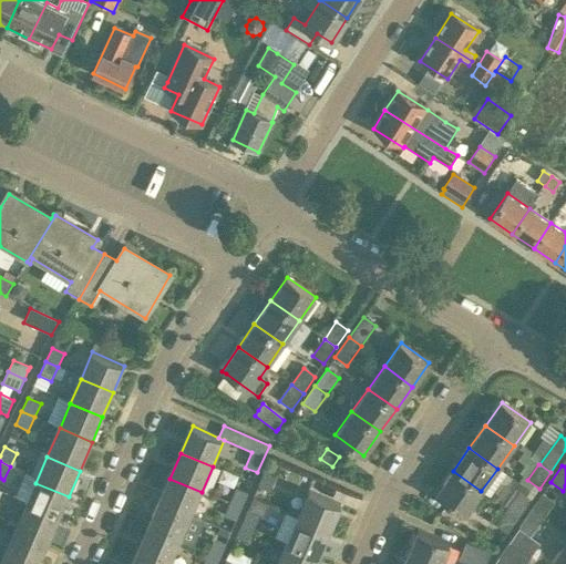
[(464,515),(481,491),(453,471),(436,494),(464,515)]
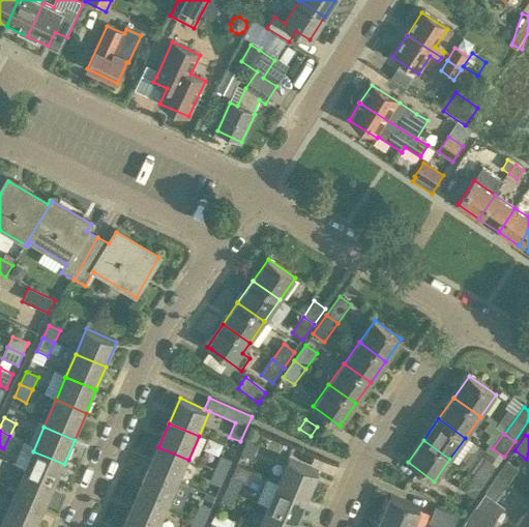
[(246,441),(240,456),(253,460),(258,446),(246,441)]
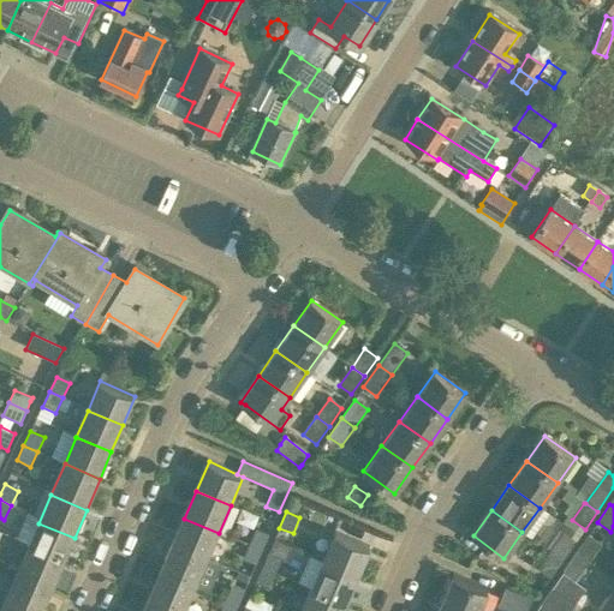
[(219,533),(184,519),(172,547),(206,562),(219,533)]
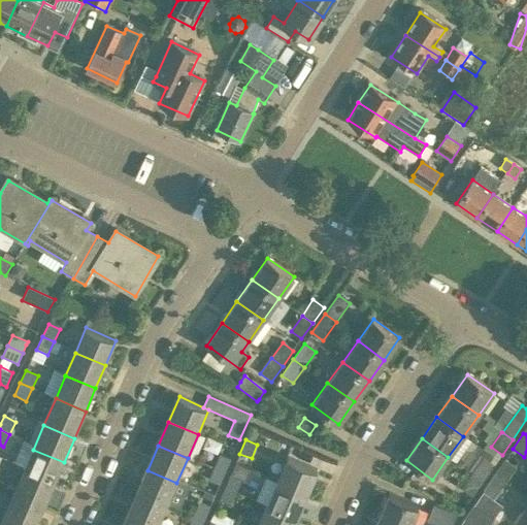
[(54,487),(64,462),(33,450),(23,473),(54,487)]
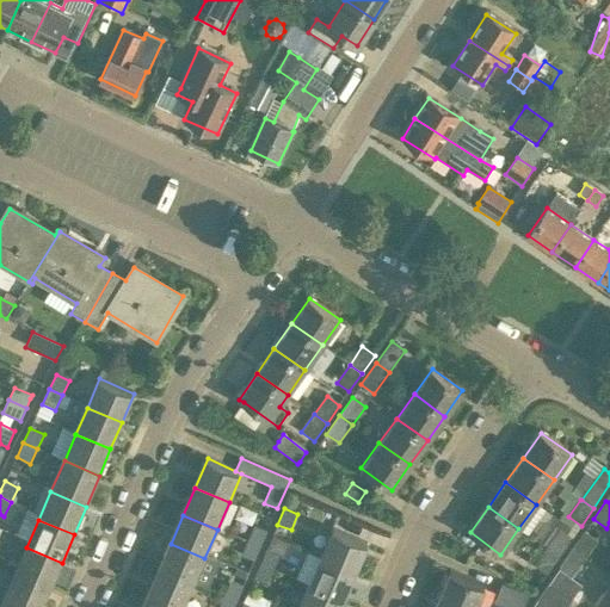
[(254,526),(247,542),(262,546),(267,532),(254,526)]
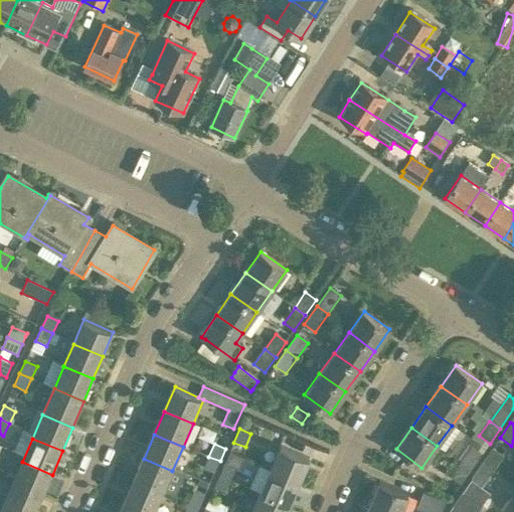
[(281,446),(271,470),(300,482),(310,458),(281,446)]
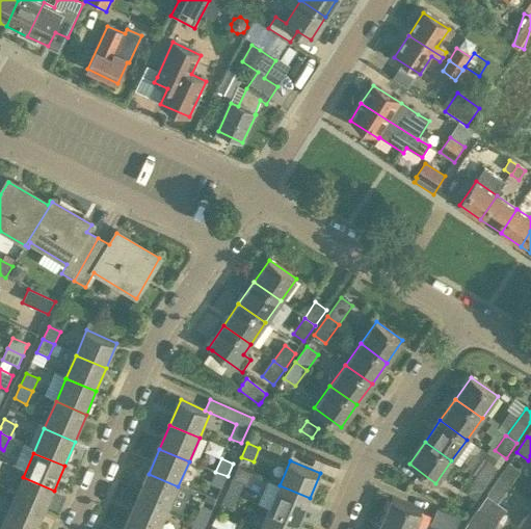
[(487,461),(476,477),(487,485),(498,469),(487,461)]
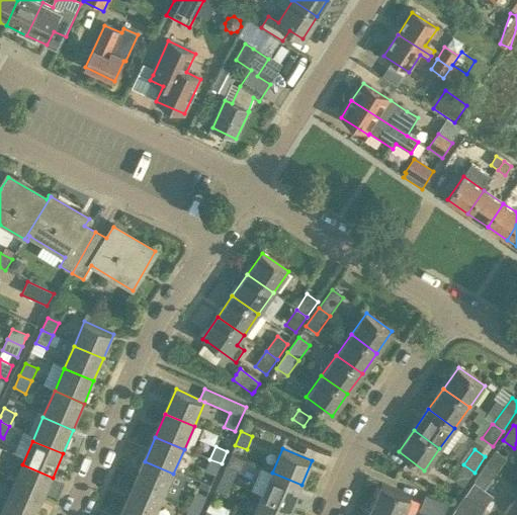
[(496,451),(486,465),(496,474),(506,459),(496,451)]
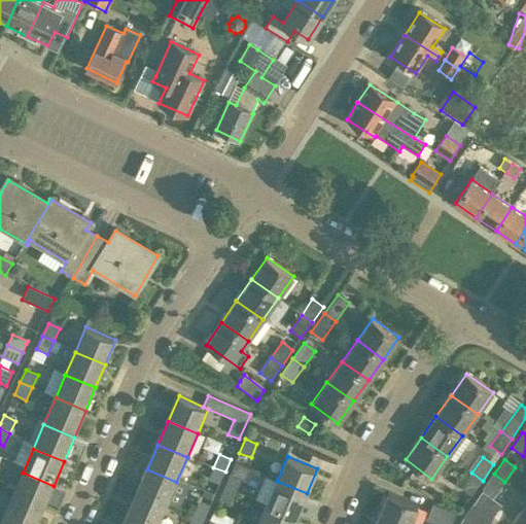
[(219,485),(225,472),(213,467),(208,480),(219,485)]
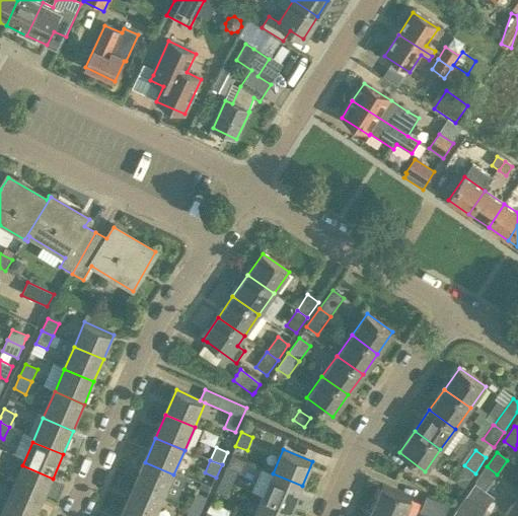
[(145,462),(135,486),(163,498),(173,474),(145,462)]
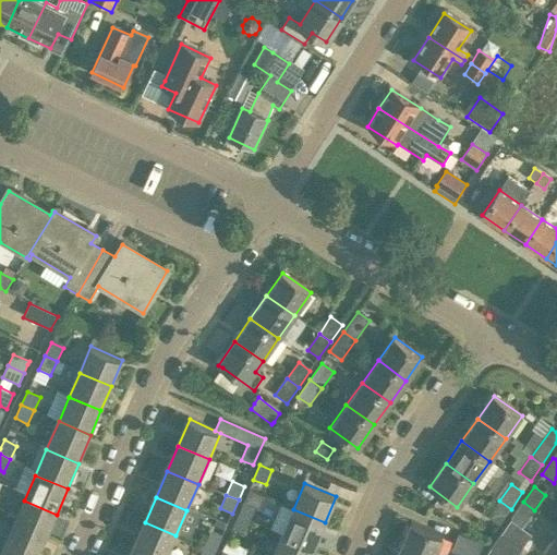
[(46,540),(57,515),(24,501),(13,527),(46,540)]
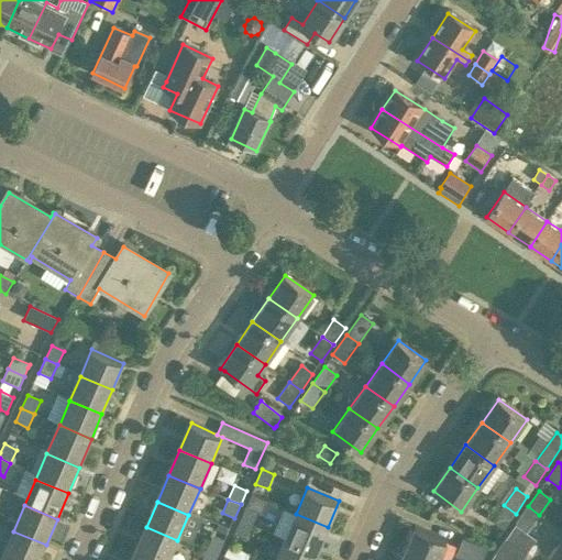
[(504,530),(516,514),(504,505),(492,523),(504,530)]
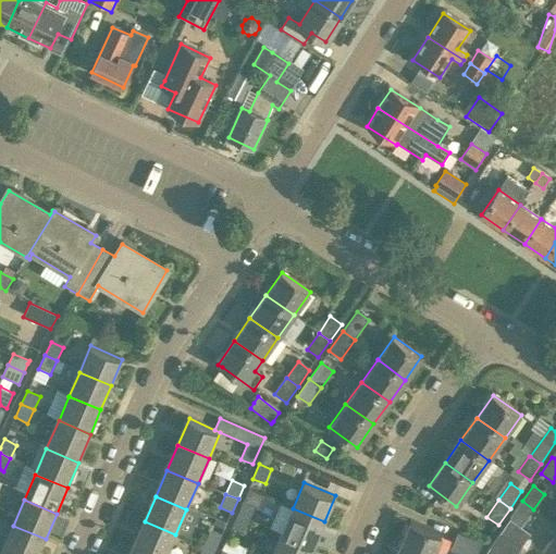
[(509,519),(505,524),(489,549),(496,553),(518,553),(521,549),(511,542),(533,509),(522,501),(509,519)]
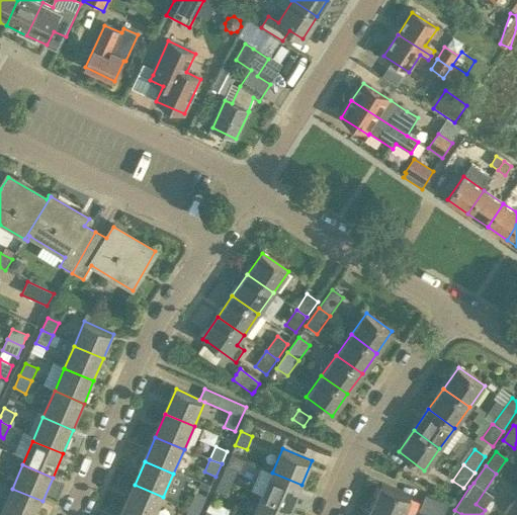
[(226,466),(221,479),(232,484),(238,470),(226,466)]
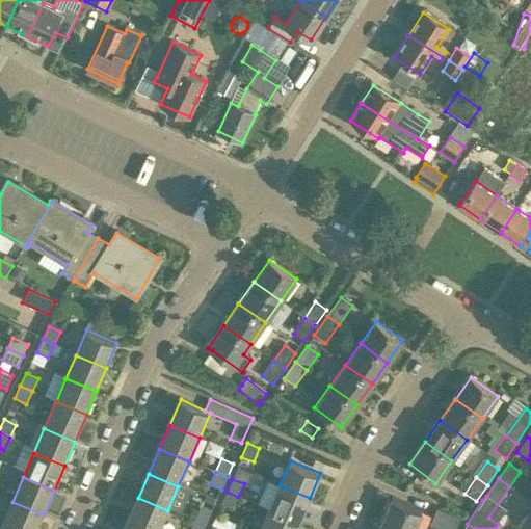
[(299,522),(310,498),(280,485),(269,508),(299,522)]
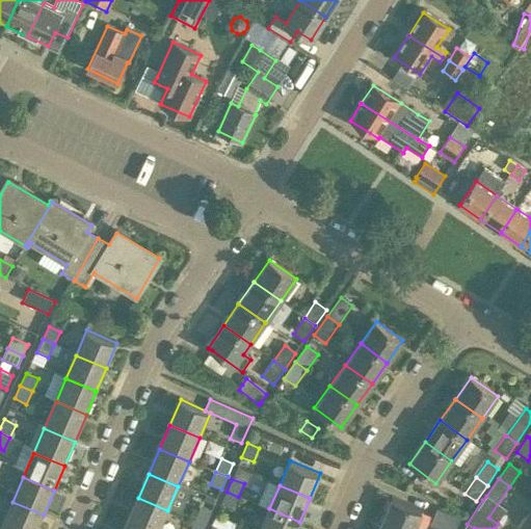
[(227,492),(221,505),(233,509),(238,497),(227,492)]
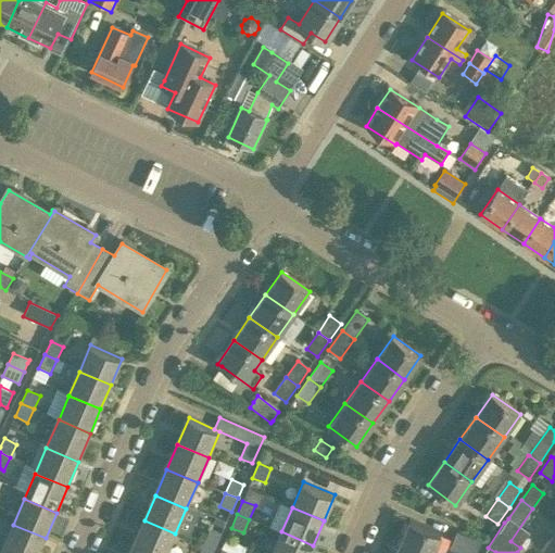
[(166,552),(175,533),(144,520),(134,547),(148,552),(166,552)]
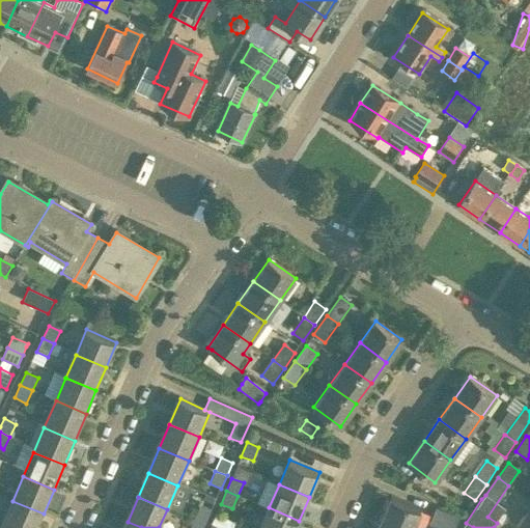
[(529,527),(529,499),(525,497),(517,509),(523,515),(514,526),(517,527),(529,527)]
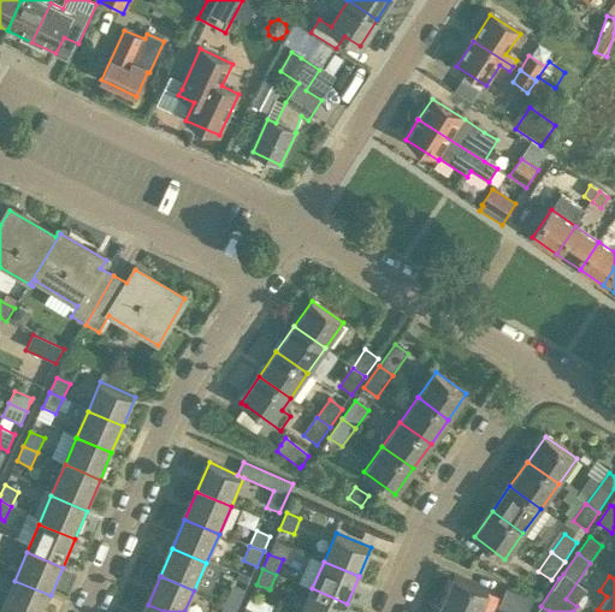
[(454,577),(442,606),(454,611),(480,611),(490,593),(454,577)]
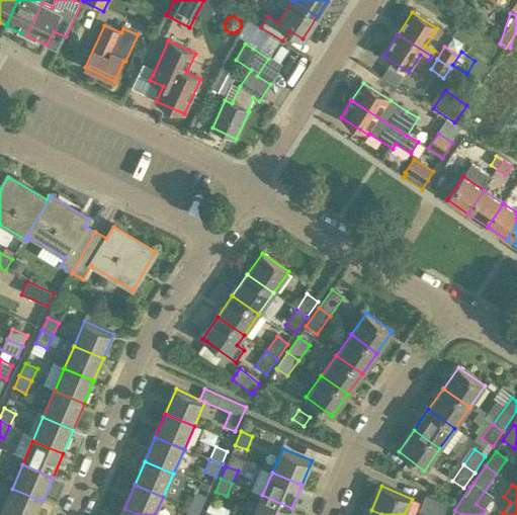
[(35,514),(42,501),(12,489),(2,513),(5,514),(35,514)]
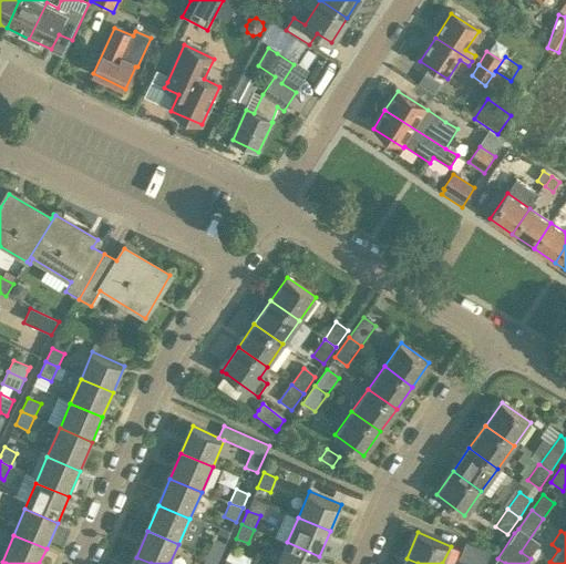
[(486,563),(491,553),(492,551),(469,536),(466,542),(458,561),(464,563),(486,563)]
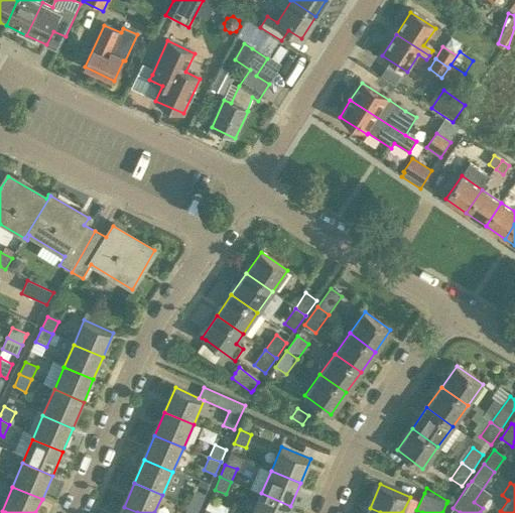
[(195,491),(189,503),(201,508),(206,495),(195,491)]
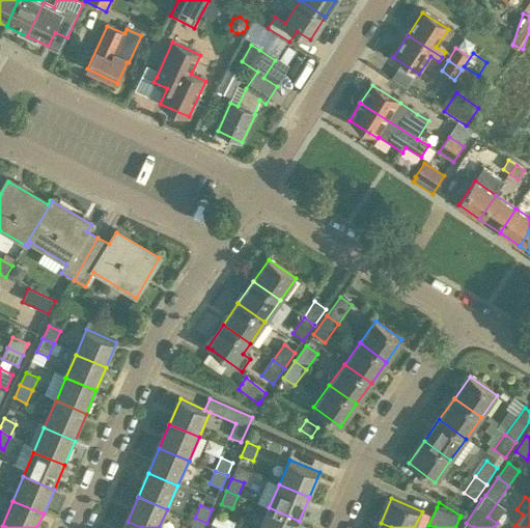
[(296,527),(299,521),(269,507),(259,527),(296,527)]
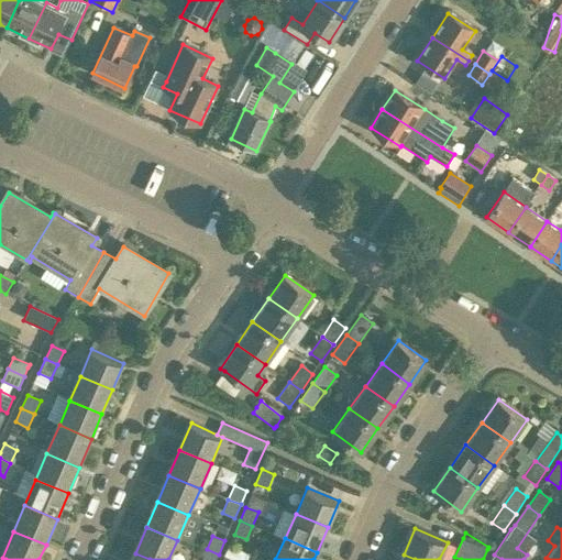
[(217,559),(219,555),(207,549),(201,559),(217,559)]
